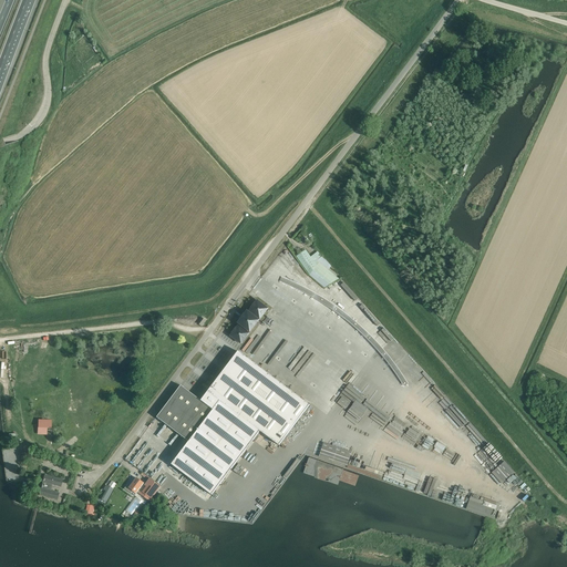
[(306,250),(296,257),(310,275),(325,288),(339,279),(336,276),(338,275),(330,268),(332,266),(321,257),(319,260),(313,261),(306,250)]
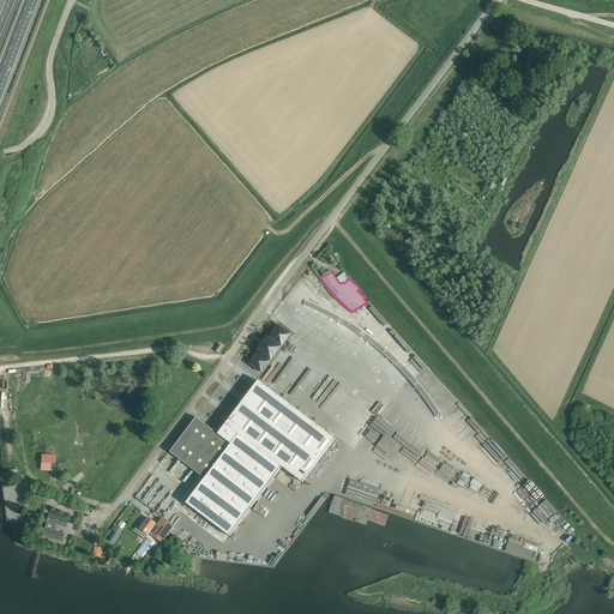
[(280,325),(270,337),(282,347),(292,335),(280,325)]
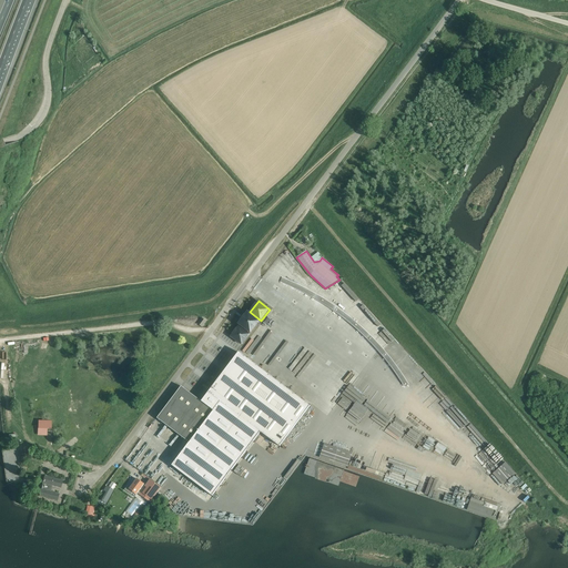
[(242,321),(239,324),(251,333),(260,321),(247,312),(245,315),(245,316),(244,316),(242,320),(242,321)]
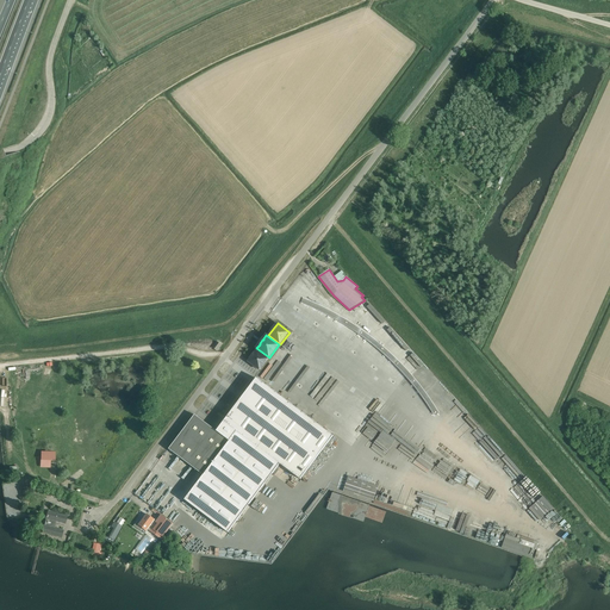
[(248,361),(260,371),(268,359),(257,350),(254,354),(254,353),(250,358),(250,359),(248,361)]
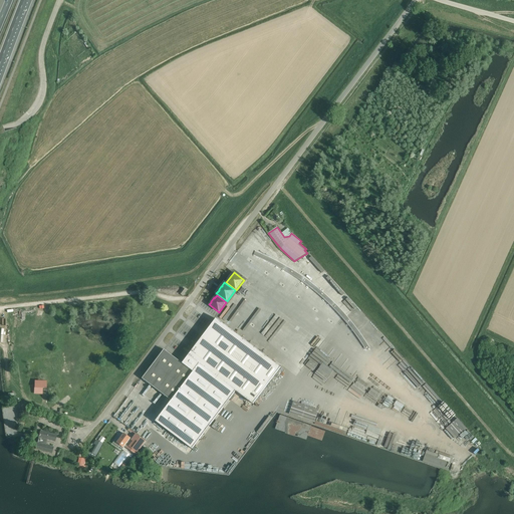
[(216,318),(207,330),(183,363),(165,349),(143,378),(172,401),(156,422),(192,449),(236,391),(253,404),(281,367),(216,318)]
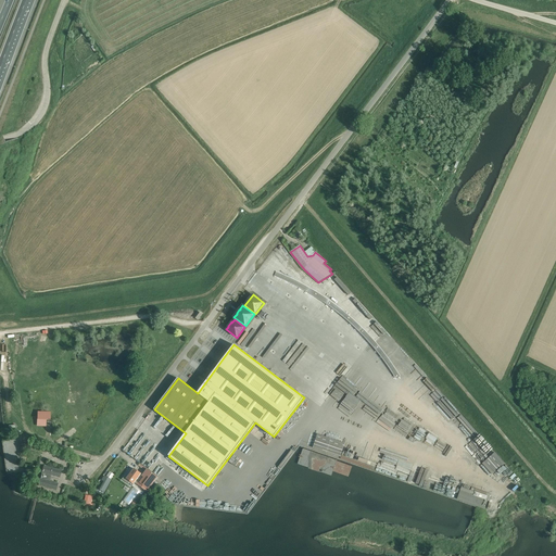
[(45,420),(49,420),(49,414),(39,413),(39,417),(39,425),(45,425),(45,420)]
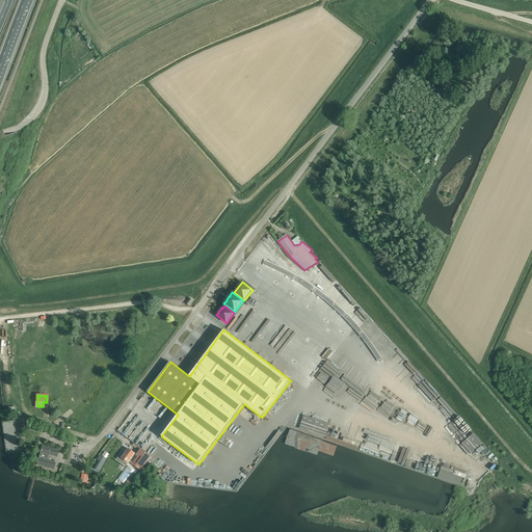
[(36,433),(28,431),(25,444),(33,446),(36,433)]
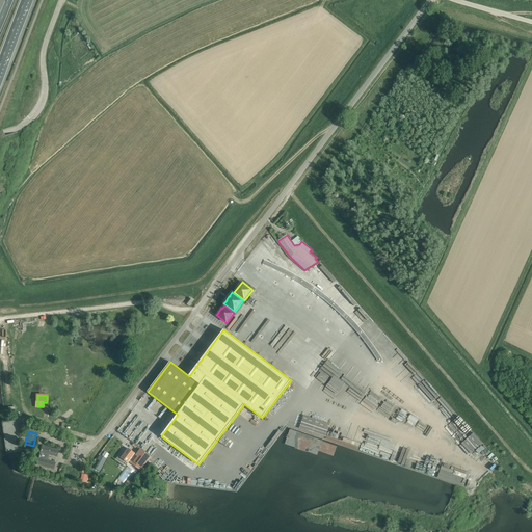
[(42,446),(37,464),(54,469),(55,462),(45,459),(46,454),(57,457),(58,450),(42,446)]
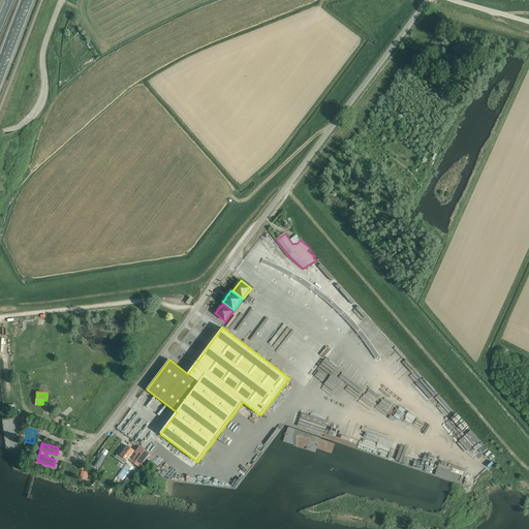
[(127,446),(122,454),(120,452),(116,456),(122,460),(123,459),(127,461),(134,450),(127,446)]
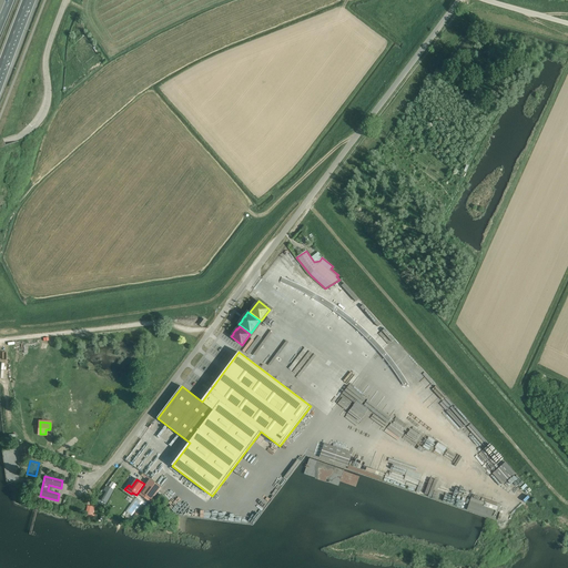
[(148,488),(143,494),(141,492),(139,494),(150,503),(155,496),(162,488),(150,479),(144,486),(148,488)]
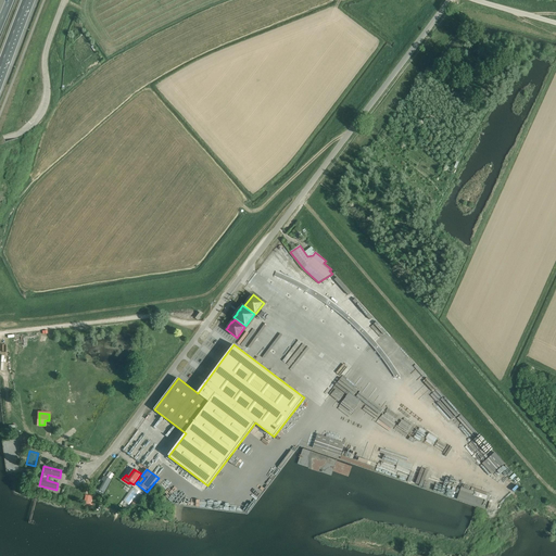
[(112,481),(105,477),(102,481),(104,482),(99,490),(103,493),(112,481)]
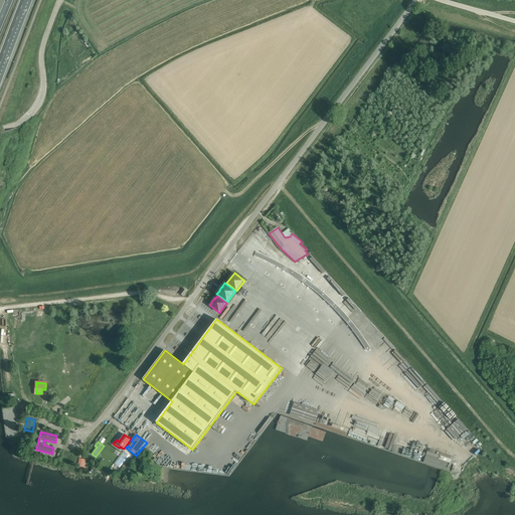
[(131,455),(125,451),(116,464),(121,468),(131,455)]
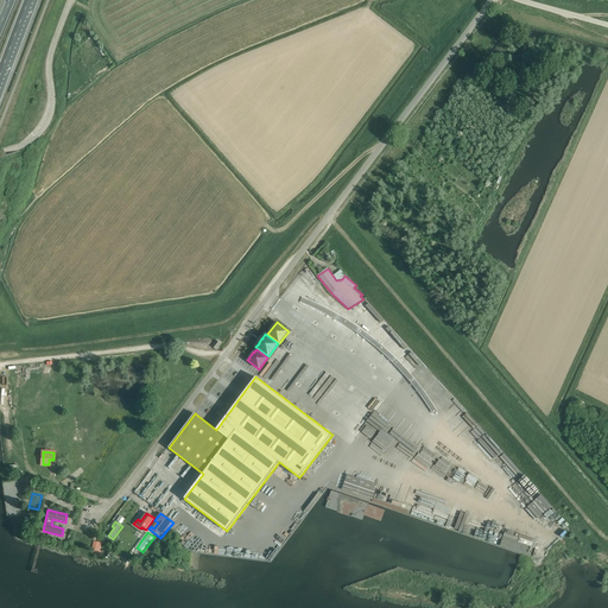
[(97,539),(96,542),(93,546),(92,553),(101,556),(102,551),(96,550),(96,548),(100,549),(102,542),(97,539)]
